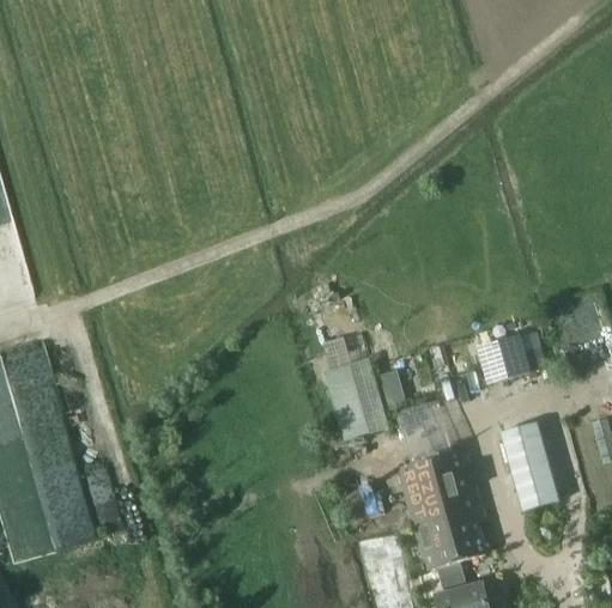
[(477,346),(486,383),(529,372),(525,351),(520,335),(477,346)]
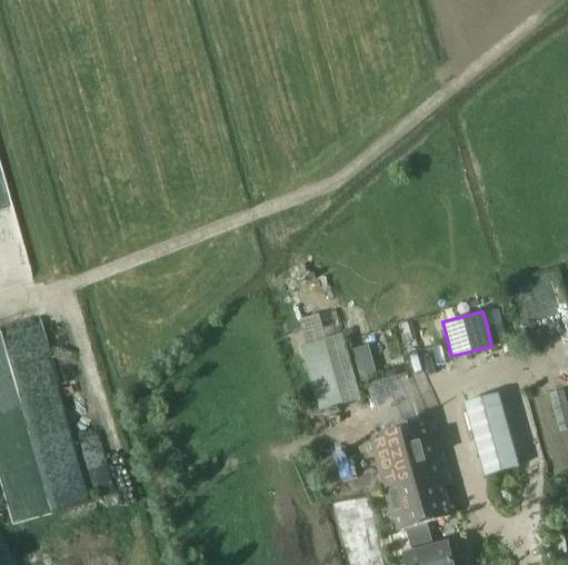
[(501,321),(487,326),(491,346),(507,342),(501,321)]
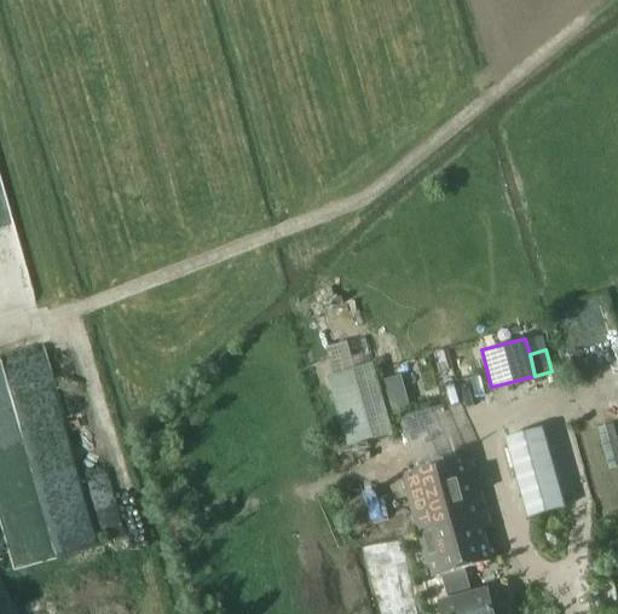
[(503,435),(526,515),(565,504),(542,424),(503,435)]
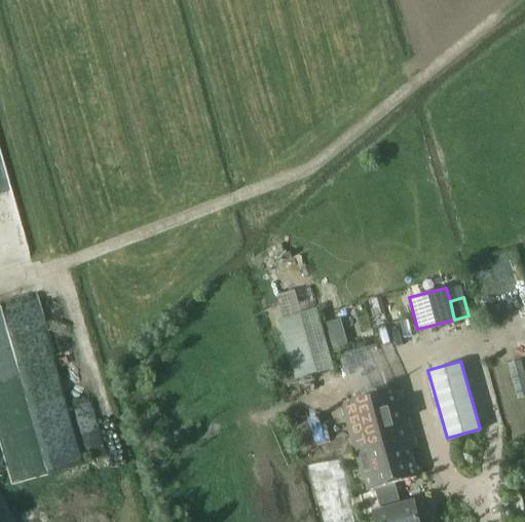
[(379,508),(380,508),(400,502),(395,481),(418,475),(411,448),(416,447),(400,384),(340,401),(364,489),(374,487),(379,508)]
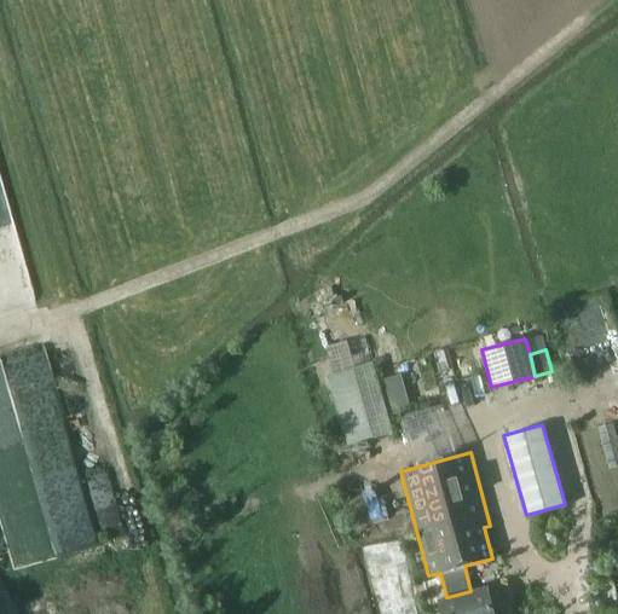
[(494,613),(486,586),(471,591),(448,597),(446,597),(439,600),(443,613),(494,613)]
